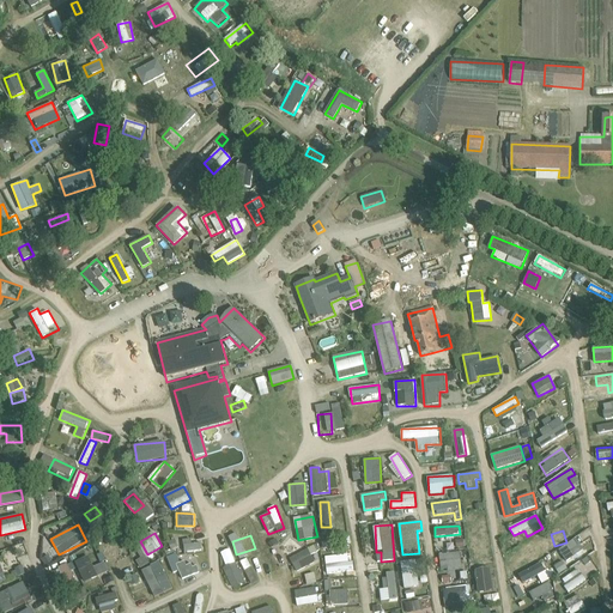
[(523,556),(530,552),(535,559),(547,553),(539,538),(520,548),(523,556)]
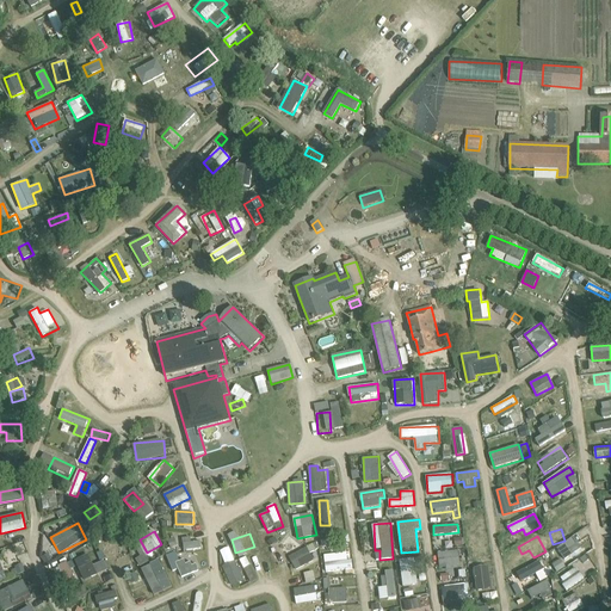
[(184,537),(184,549),(202,549),(202,541),(192,541),(192,537),(184,537)]
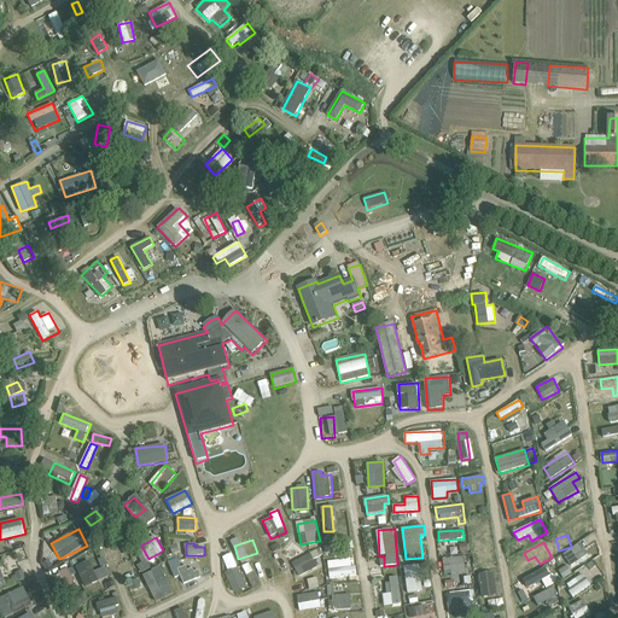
[(579,543),(564,554),(571,566),(579,560),(576,555),(584,551),(579,543)]
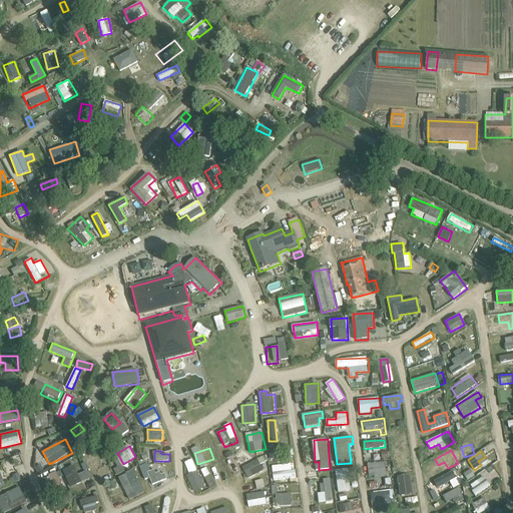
[(193,459),(183,463),(195,492),(205,488),(193,459)]
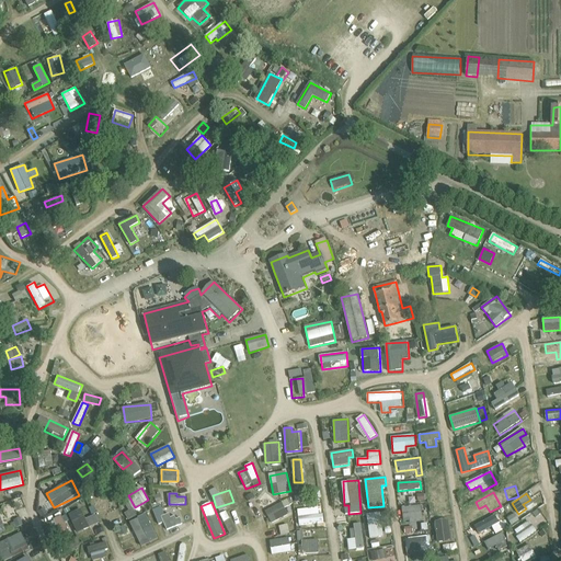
[(272,523),(288,515),(283,502),(265,510),(272,523)]
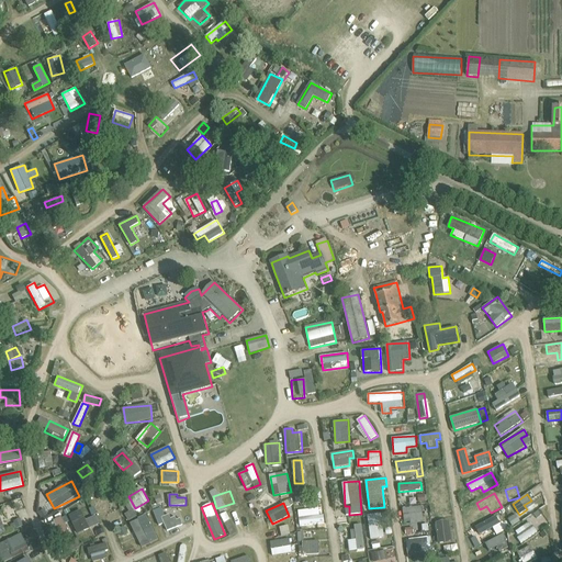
[(423,505),(403,508),(404,523),(424,520),(423,505)]
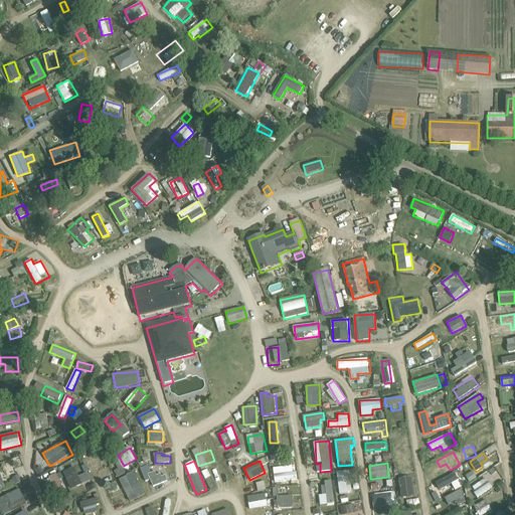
[(298,480),(297,472),(293,472),(293,466),(274,467),(275,481),(298,480)]
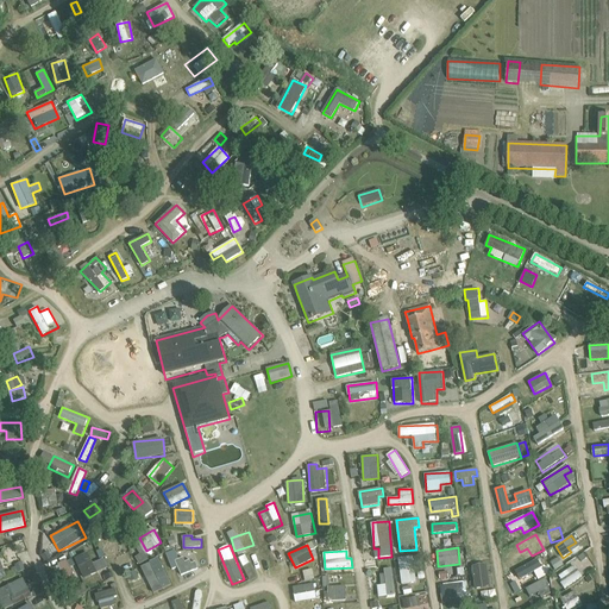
[(90,553),(58,563),(64,581),(77,577),(76,571),(86,569),(87,572),(95,570),(90,553)]
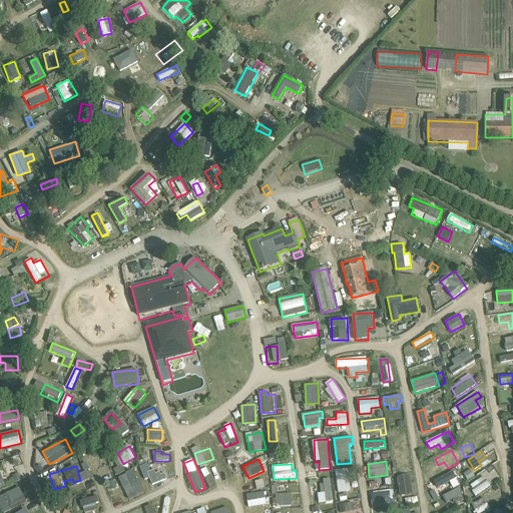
[(208,488),(214,486),(208,468),(202,470),(208,488)]
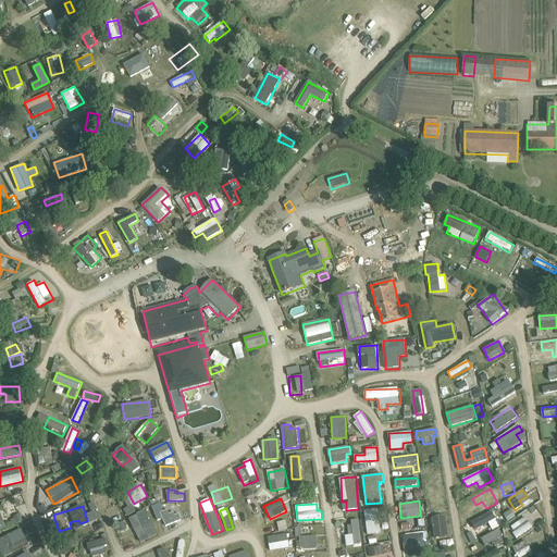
[(367,534),(380,533),(379,515),(385,515),(384,508),(364,509),(367,534)]
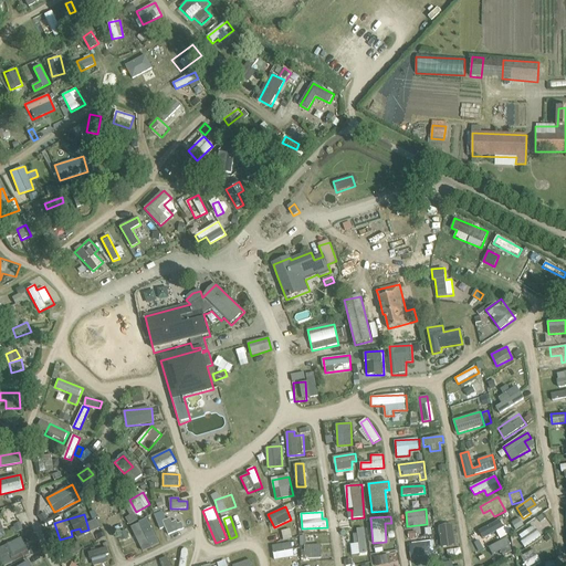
[(513,522),(517,528),(524,525),(520,517),(513,522)]
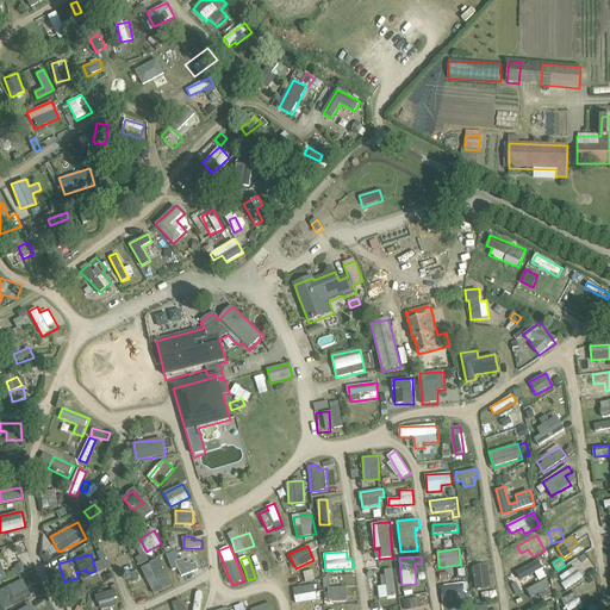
[(98,572),(109,568),(105,559),(94,562),(98,572)]
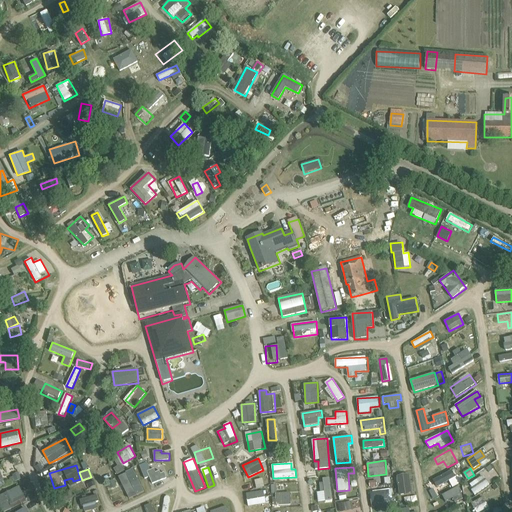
[(126,472),(137,496),(145,492),(134,469),(126,472)]
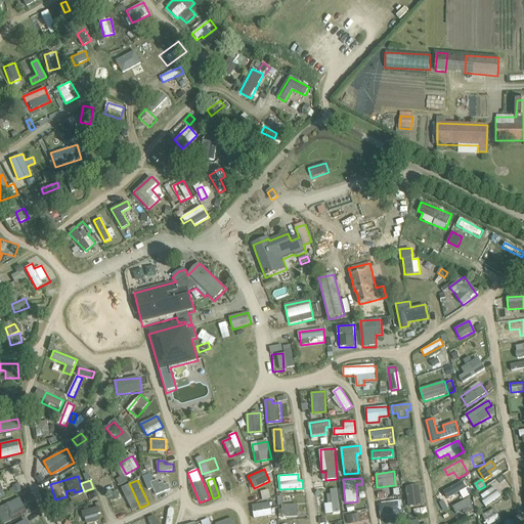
[(172,490),(170,482),(160,484),(159,480),(153,481),(155,493),(172,490)]
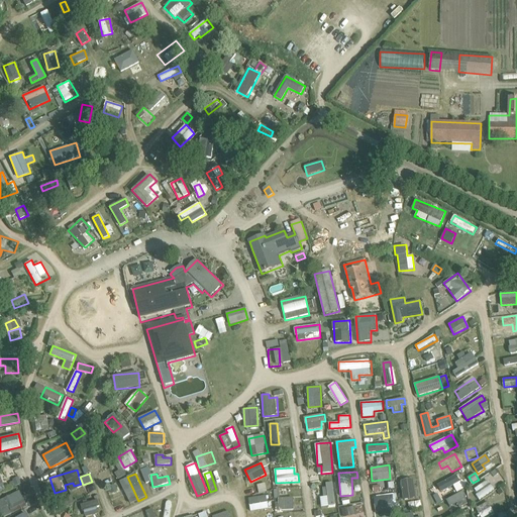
[(493,478),(498,485),(504,480),(499,474),(493,478)]
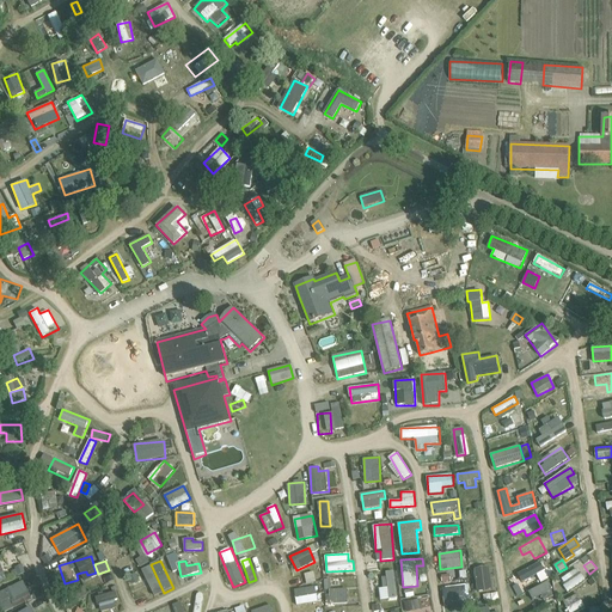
[(478,589),(494,587),(490,565),(475,568),(478,589)]
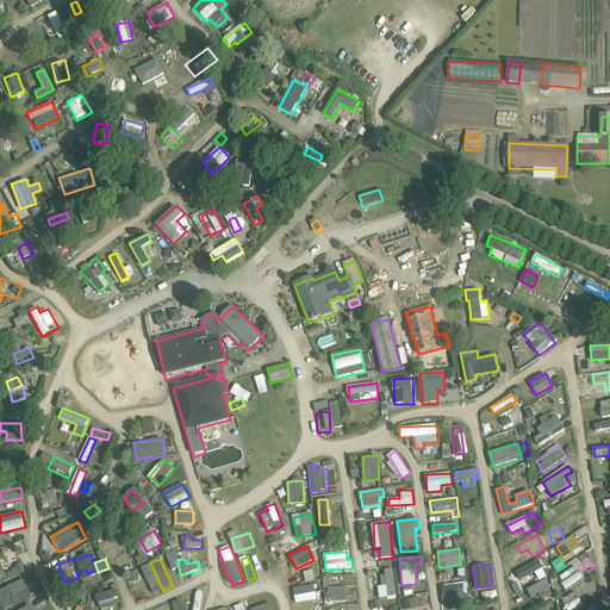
[(576,566),(559,577),(566,589),(584,578),(576,566)]
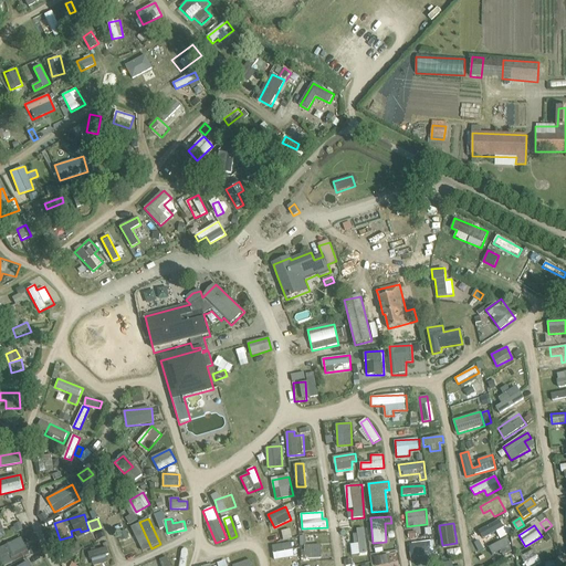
[(366,527),(358,528),(359,544),(352,544),(352,555),(366,554),(366,527)]
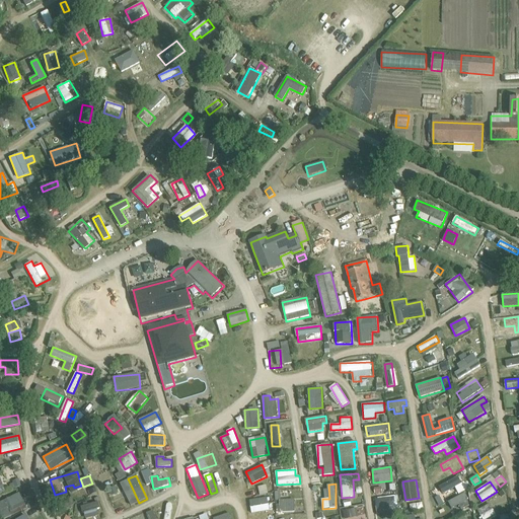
[(258,487),(261,495),(268,493),(266,485),(258,487)]
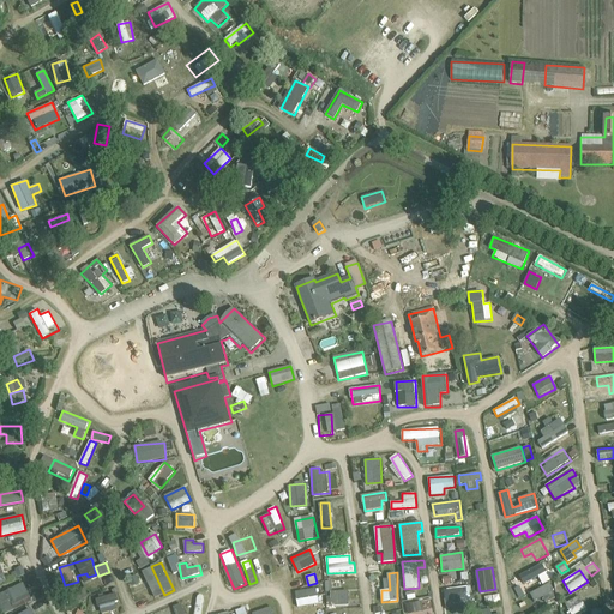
[(130,579),(132,587),(143,583),(139,576),(130,579)]
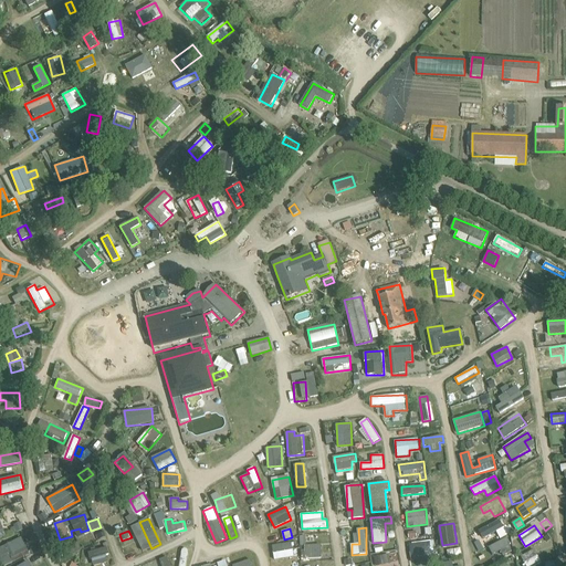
[(0,557),(3,565),(30,554),(22,537),(0,547),(0,557)]
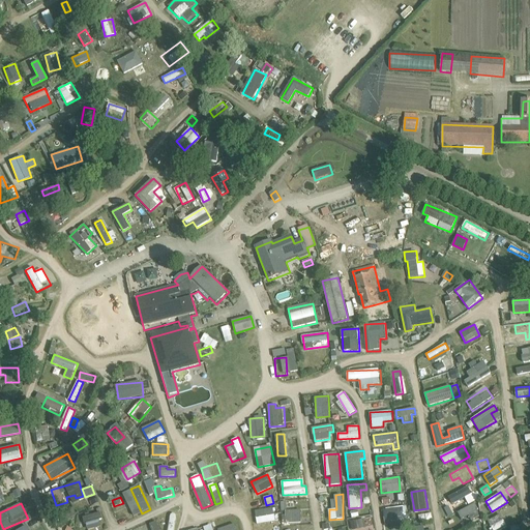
[(124,503),(115,506),(120,521),(129,518),(124,503)]
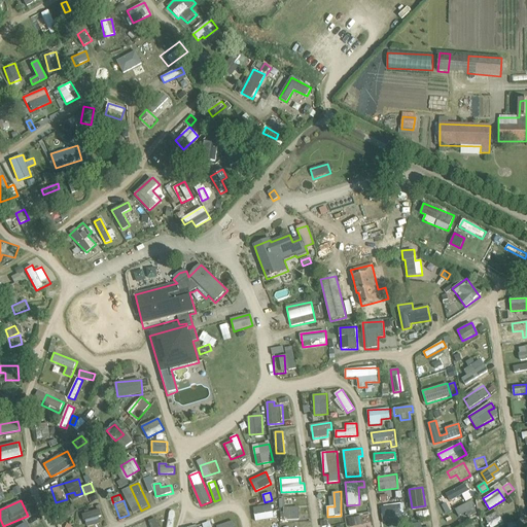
[(459,516),(477,507),(472,500),(455,508),(459,516)]
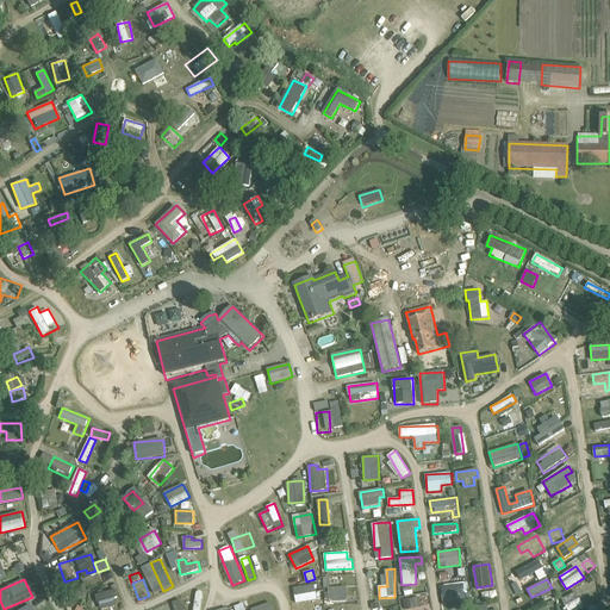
[(467,583),(441,586),(442,602),(468,599),(467,583)]
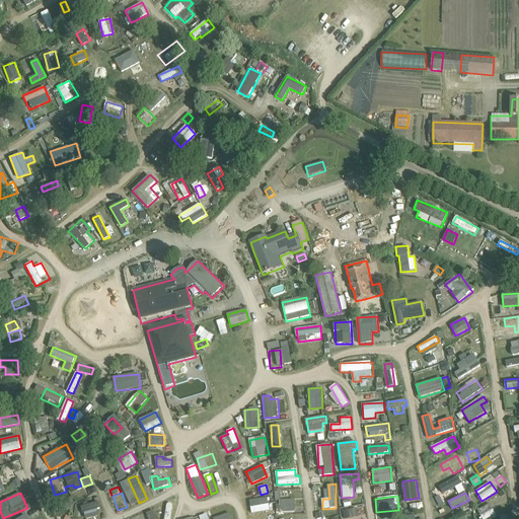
[(250,506),(269,505),(269,498),(250,499),(250,506)]
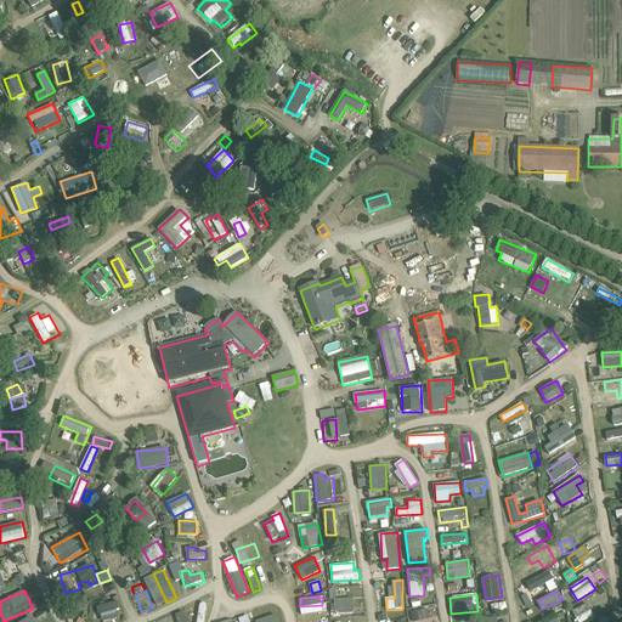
[(335,599),(335,614),(354,612),(354,598),(335,599)]
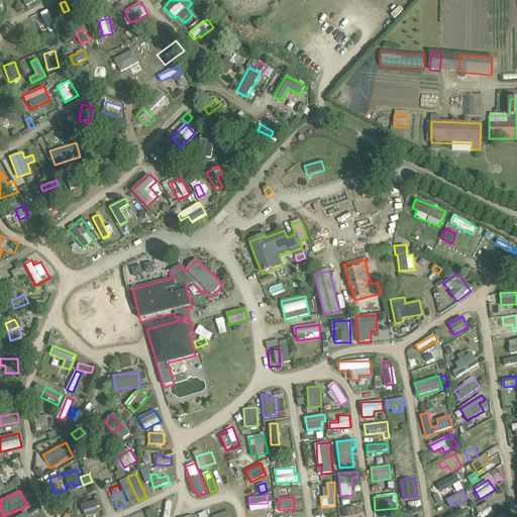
[(489,501),(476,508),(480,516),(485,516),(495,512),(489,501)]
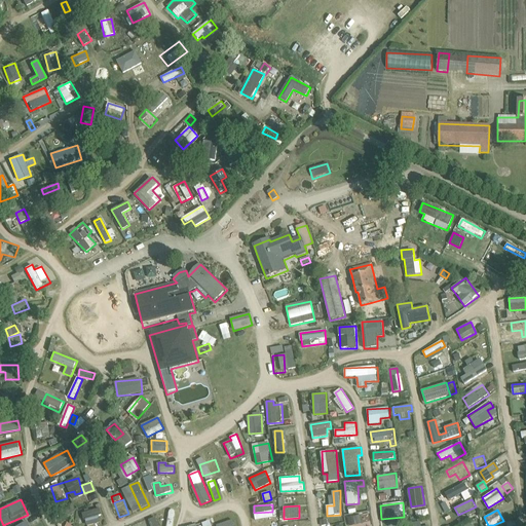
[(84,524),(101,523),(101,511),(83,512),(84,524)]
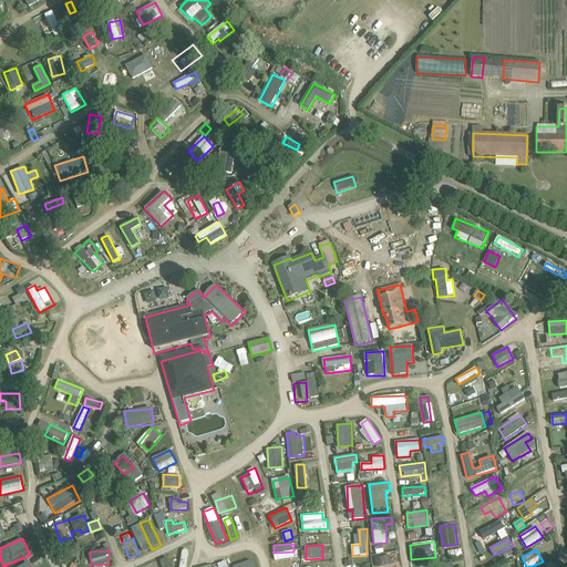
[(375,566),(389,565),(388,556),(374,557),(375,566)]
